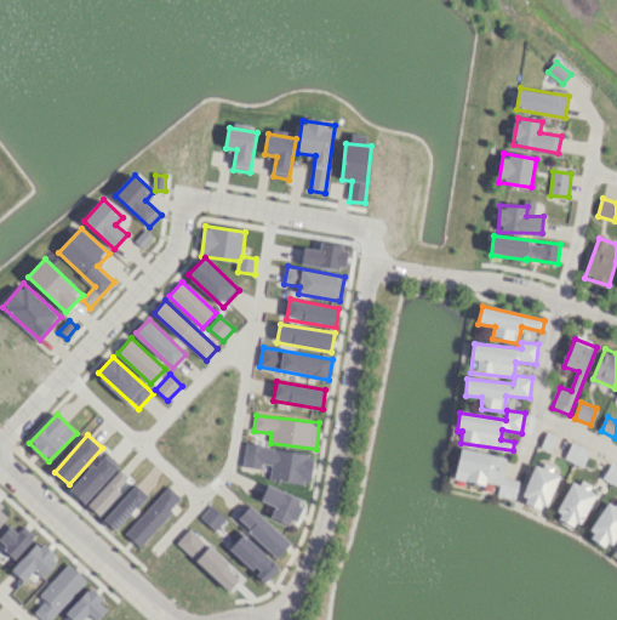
[(566,460),(584,467),(592,451),(572,443),(566,460)]
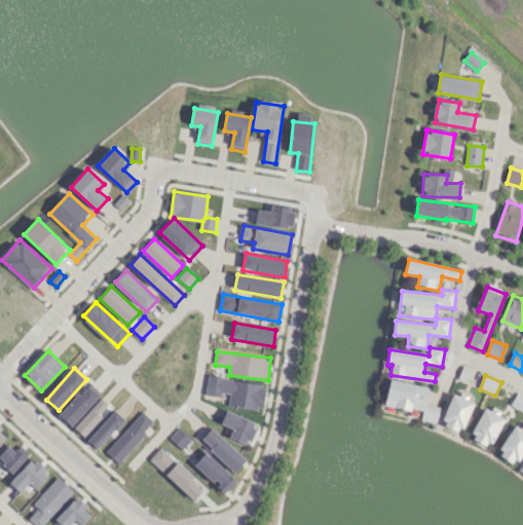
[(207,396),(222,398),(223,392),(231,394),(229,407),(263,411),(266,384),(209,378),(207,396)]
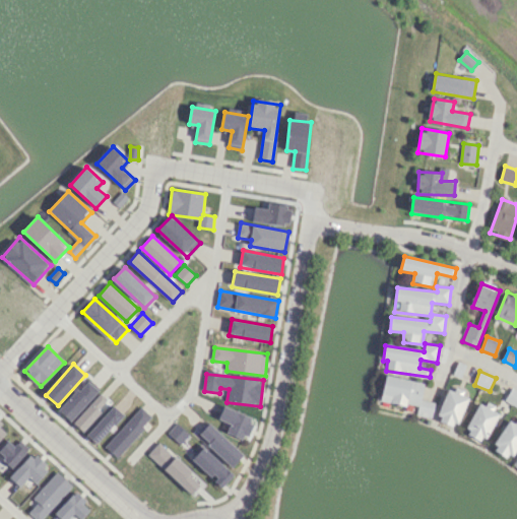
[(417,415),(432,417),(435,402),(423,400),(425,383),(386,377),(382,403),(418,409),(417,415)]
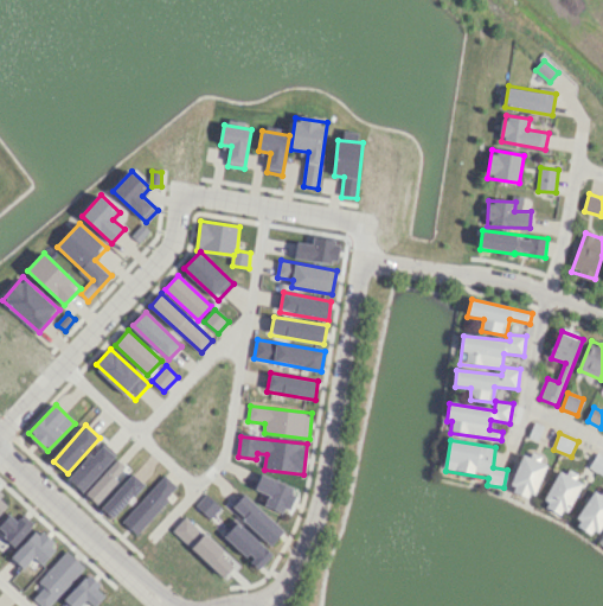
[(70,479),(84,492),(116,457),(102,444),(70,479)]
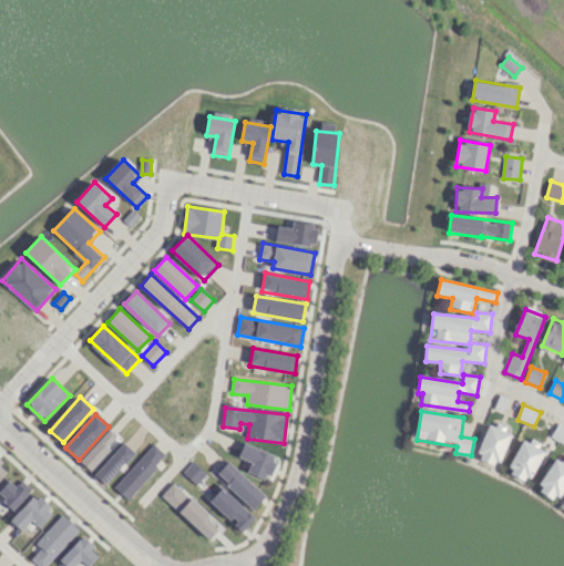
[(474,456),(495,469),(513,436),(493,424),(474,456)]
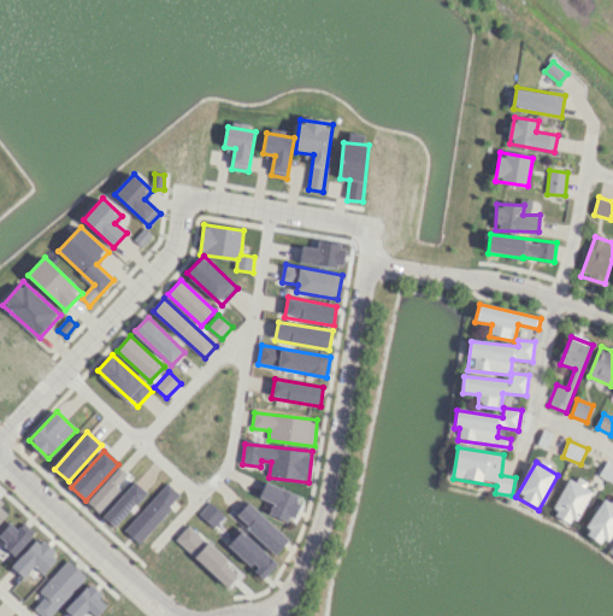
[(601,475),(612,482),(612,464),(608,462),(601,475)]
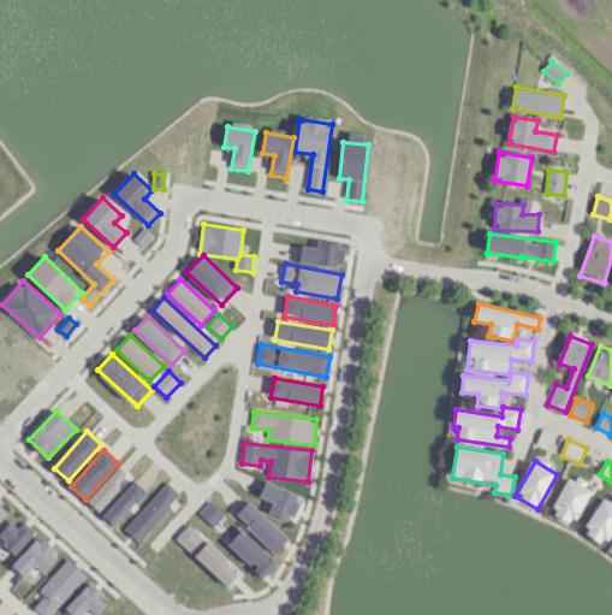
[(123,488),(119,484),(129,473),(120,466),(88,501),(100,512),(123,488)]
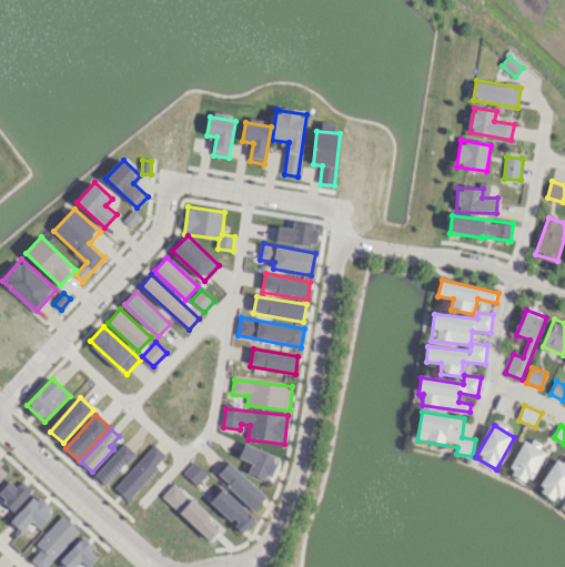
[(530,485),(546,453),(525,441),(507,473),(530,485)]
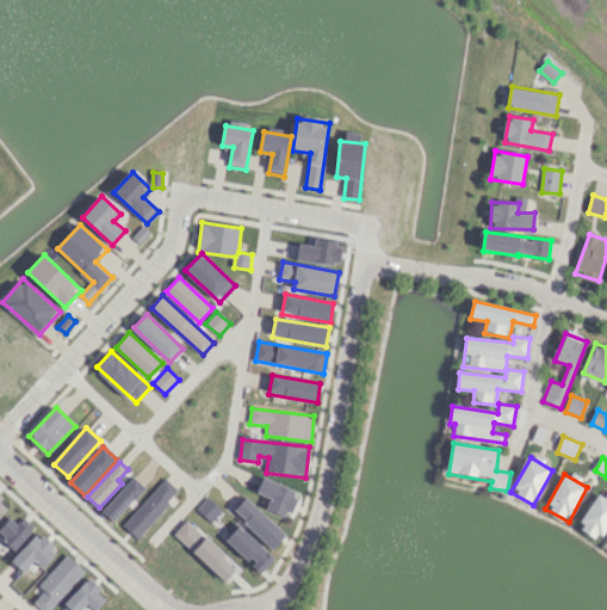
[(103,511),(115,522),(147,488),(135,478),(103,511)]
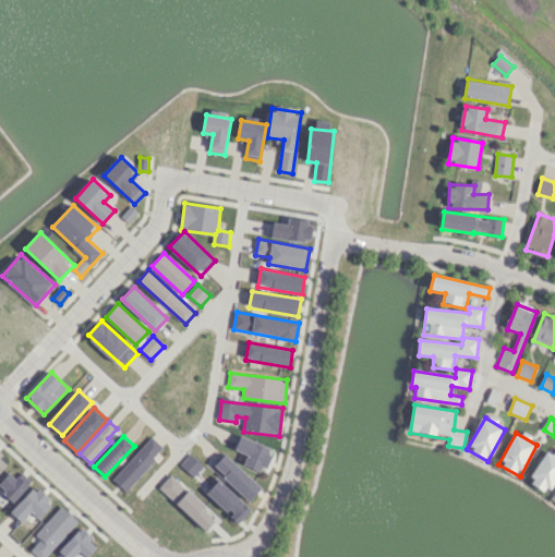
[(127,492),(166,449),(153,437),(113,480),(127,492)]
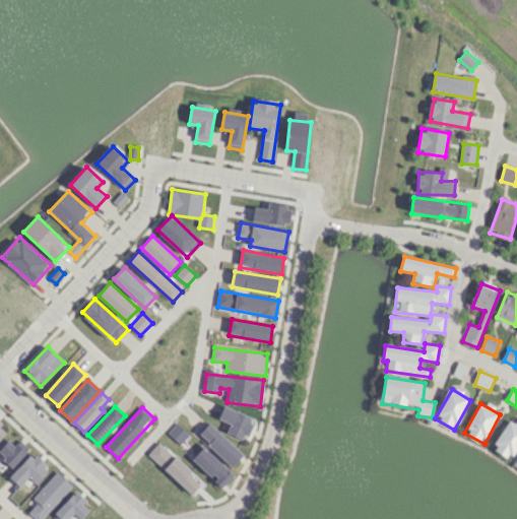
[(248,440),(255,418),(224,407),(219,419),(231,424),(228,433),(248,440)]
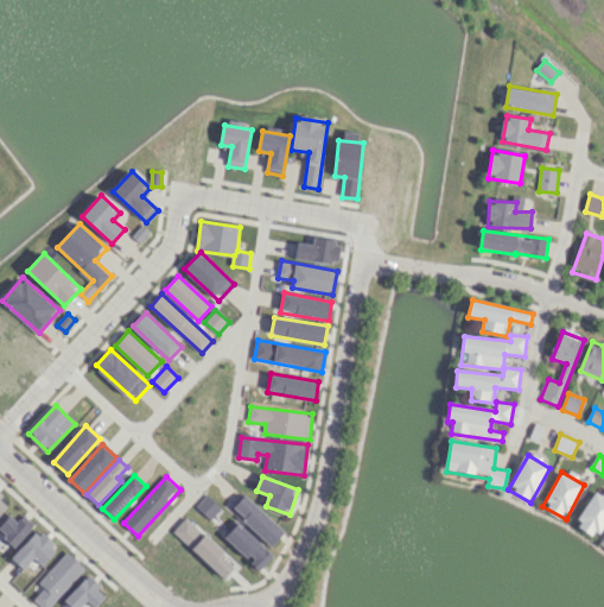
[(603,495),(598,492),(574,524),(596,538),(603,528),(603,495)]
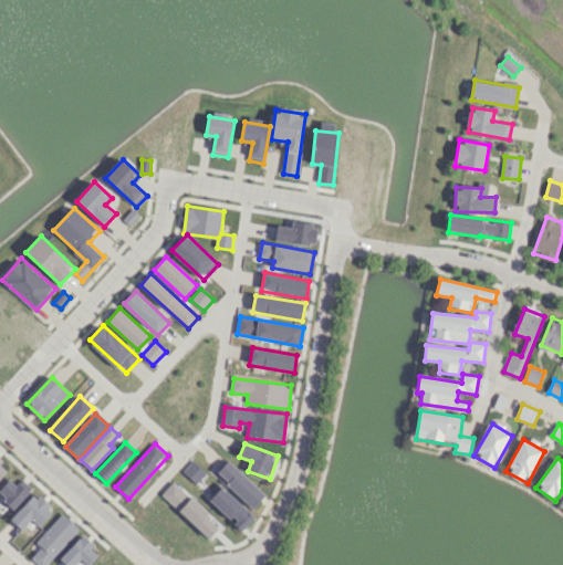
[(0,480),(10,470),(0,460),(0,480)]
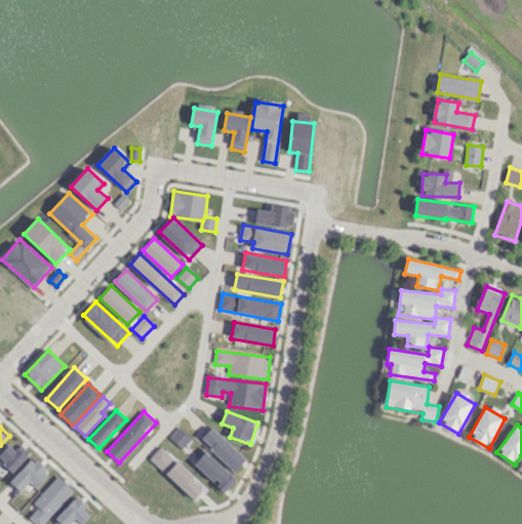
[(170,438),(184,449),(193,439),(179,428),(170,438)]
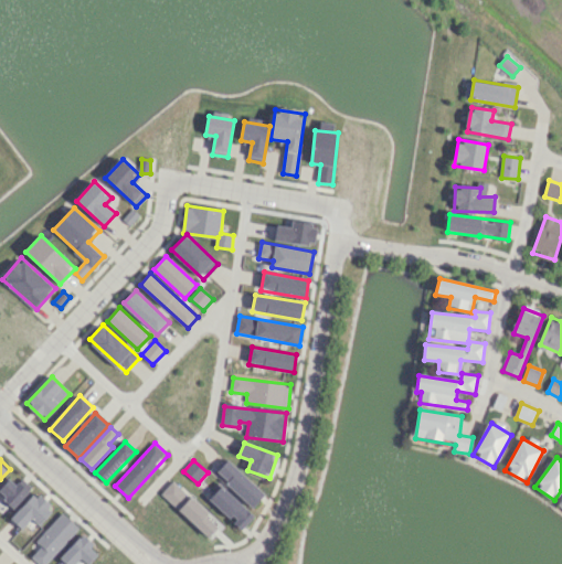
[(216,472),(254,507),(265,495),(229,460),(216,472)]
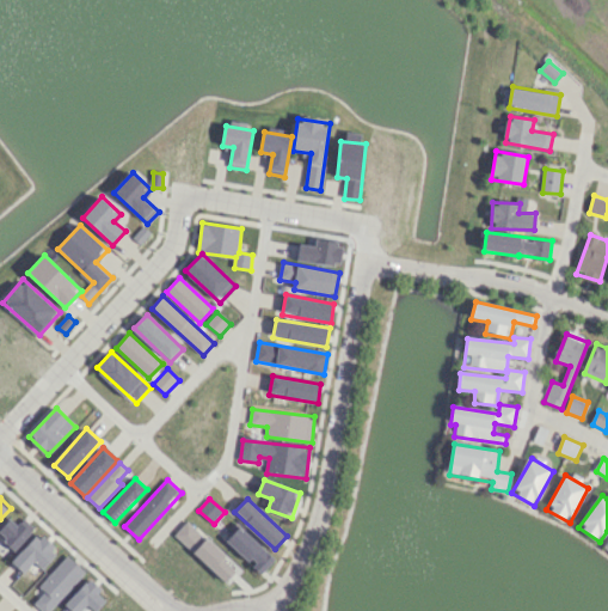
[(18,525),(11,519),(0,530),(0,535),(17,550),(36,529),(24,518),(18,525)]
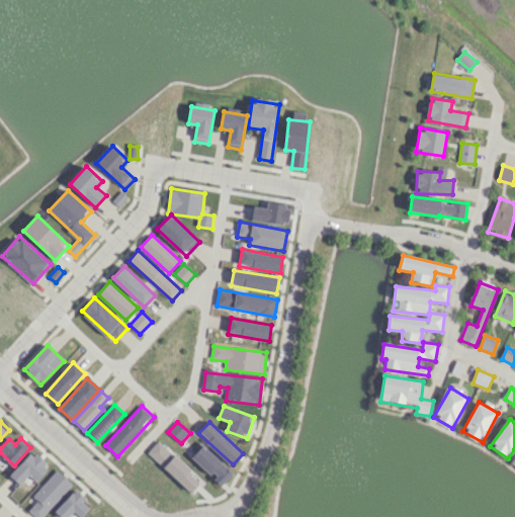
[(202,481),(159,441),(149,453),(191,493),(202,481)]
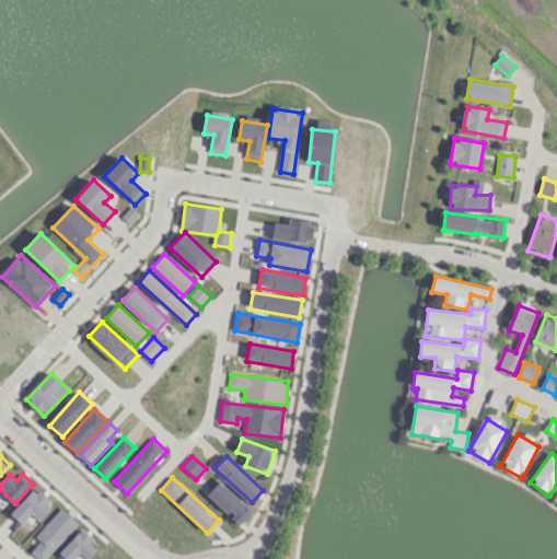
[(253,512),(220,481),(208,495),(241,525),(253,512)]
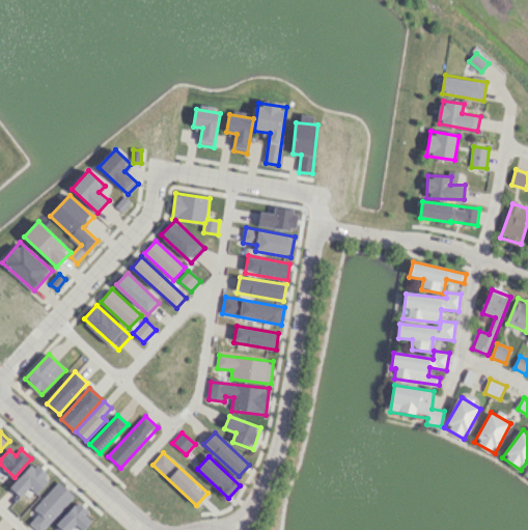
[(37,494),(52,479),(34,463),(10,489),(21,498),(31,487),(37,494)]
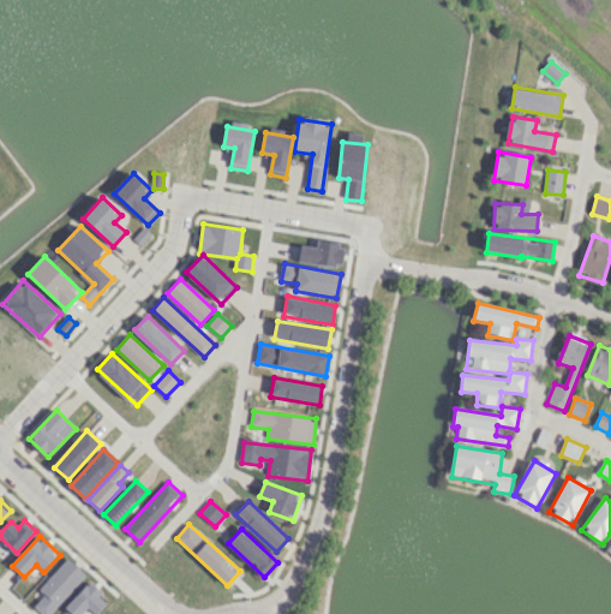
[(40,589),(46,595),(35,606),(43,613),(49,613),(87,574),(69,559),(40,589)]
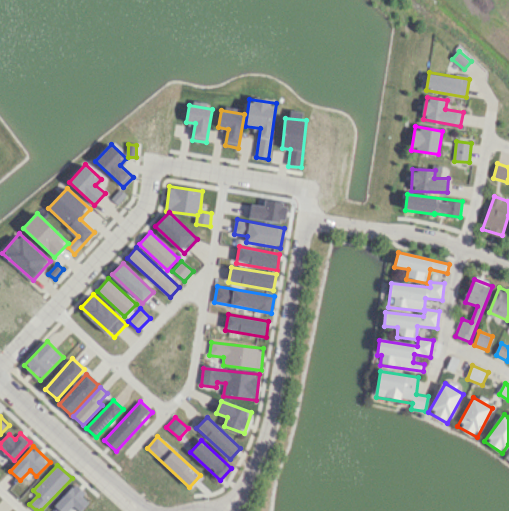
[(70,510),(74,506),(79,510),(81,510),(91,500),(74,485),(55,506),(60,510),(70,510)]
